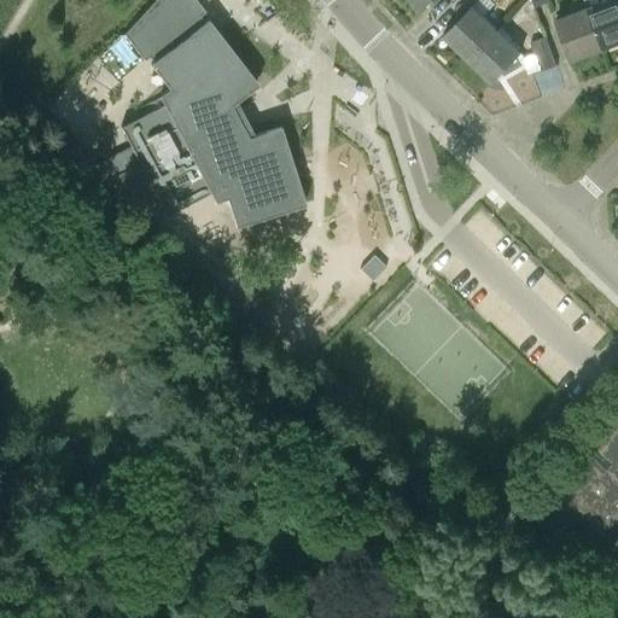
[(408,0),(418,12),(432,0),(408,0)]
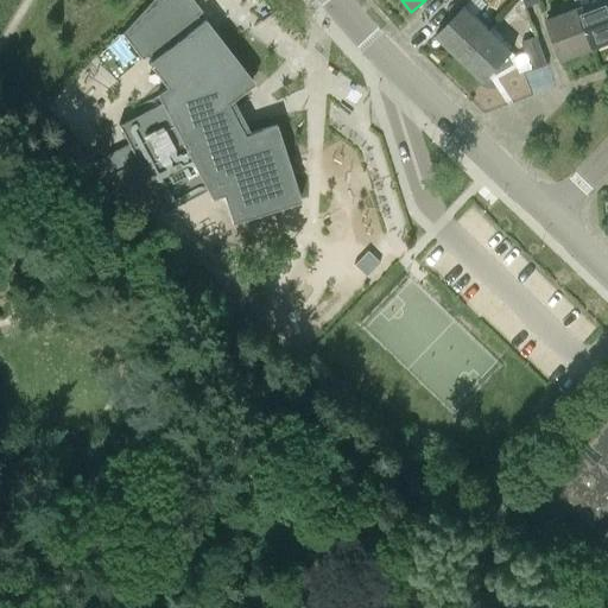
[(607,0),(596,0),(577,7),(593,49),(607,42),(607,0)]
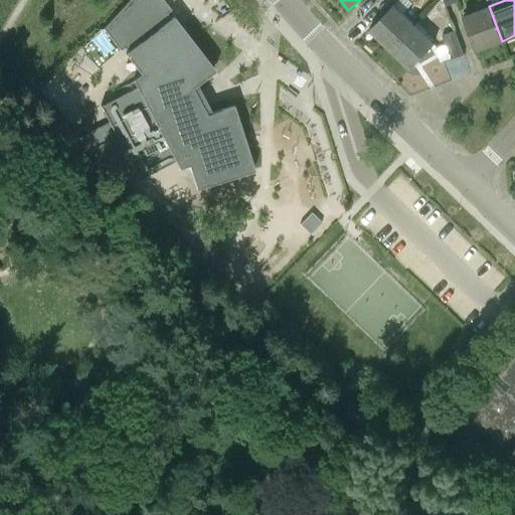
[(393,5),(369,30),(389,50),(413,24),(401,13),(393,5)]
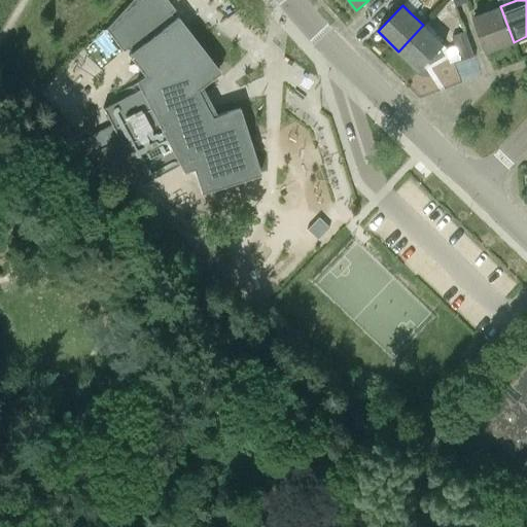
[(514,42),(500,6),(473,16),(487,53),(514,42)]
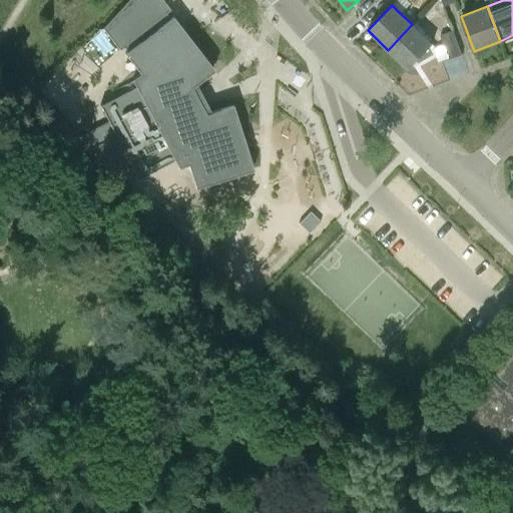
[(137,85),(128,90),(100,105),(108,121),(77,137),(82,142),(115,176),(132,166),(138,177),(174,158),(178,165),(187,162),(195,186),(251,168),(231,105),(205,113),(190,86),(212,69),(172,17),(125,53),(140,73),(133,78),(137,85)]
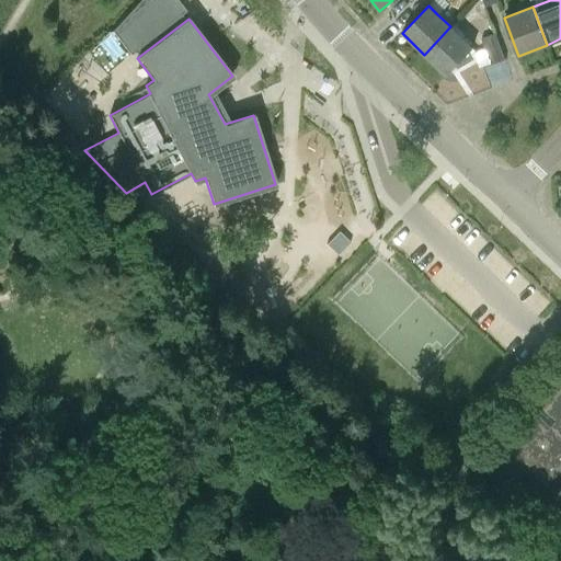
[(450,26),(424,55),(446,76),(472,48),(450,26)]
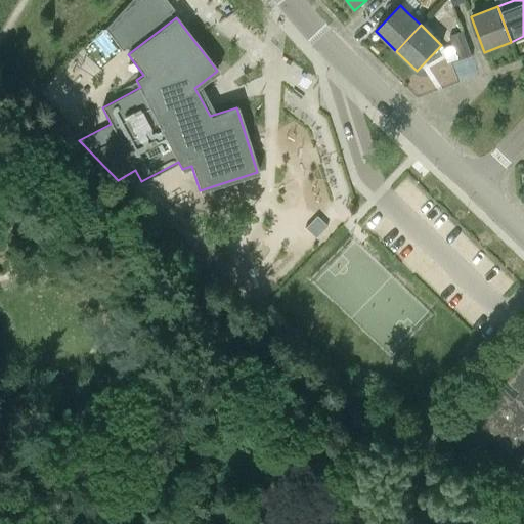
[(463,32),(449,36),(459,60),(471,56),(463,32)]
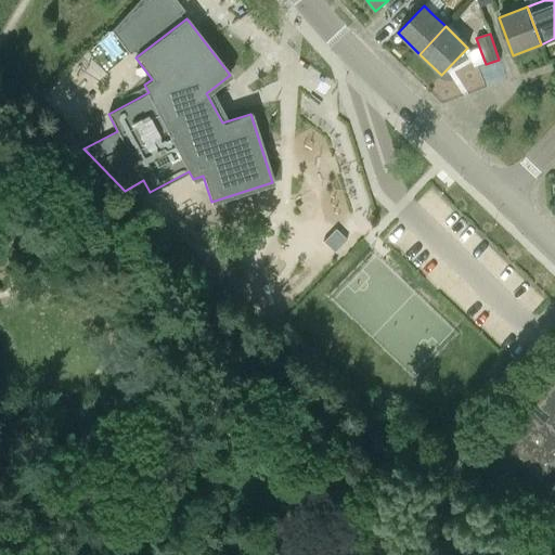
[(335,229),(322,242),(334,253),(346,240),(335,229)]
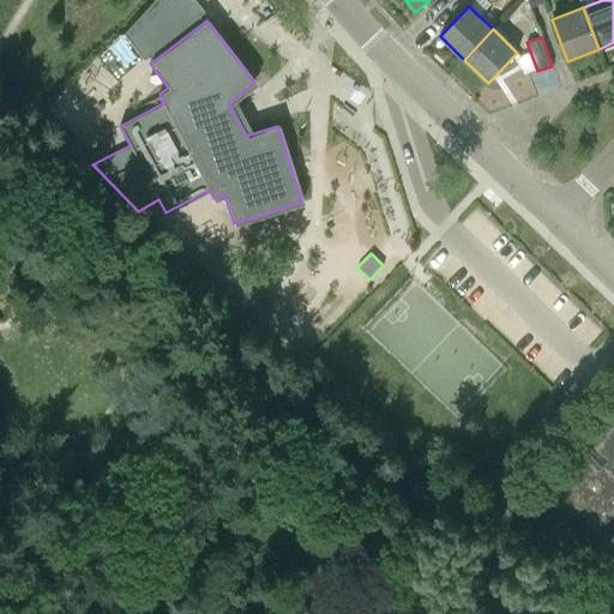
[(599,528),(613,511),(613,427),(594,449),(591,446),(583,455),(585,457),(558,488),(599,528)]
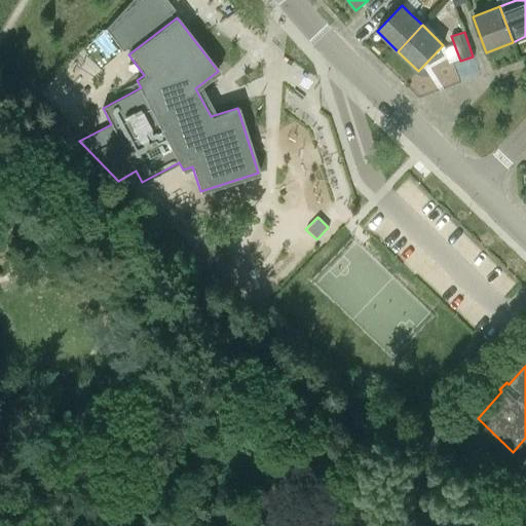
[(482,459),(467,449),(461,457),(476,467),(482,459)]
